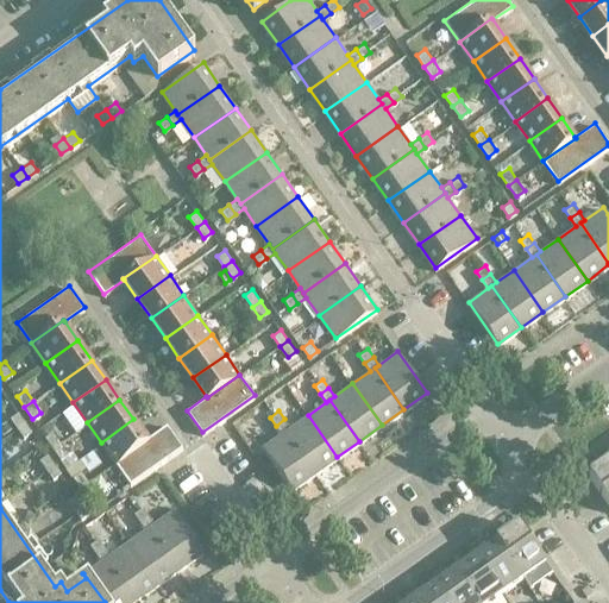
[(25,421),(18,412),(10,418),(17,427),(25,421)]
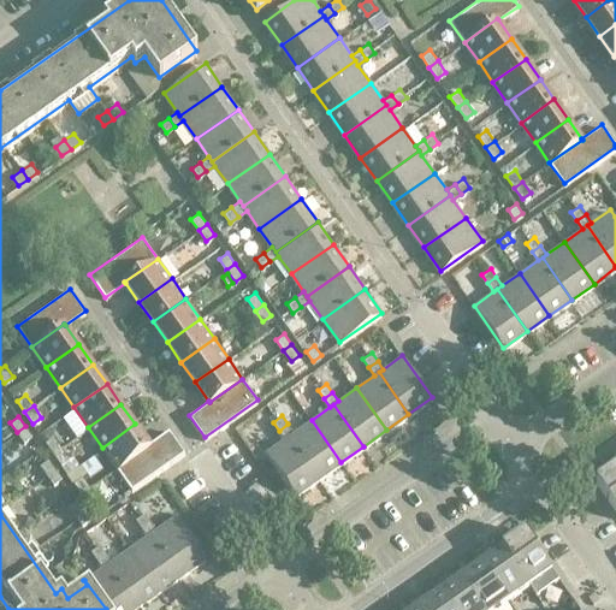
[(341,462),(312,420),(294,432),(289,436),(319,478),(341,462)]
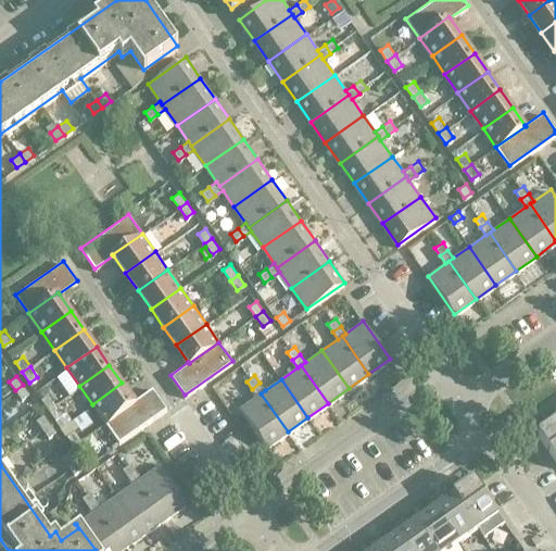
[(134,400),(122,383),(92,404),(105,422),(135,401),(134,400)]
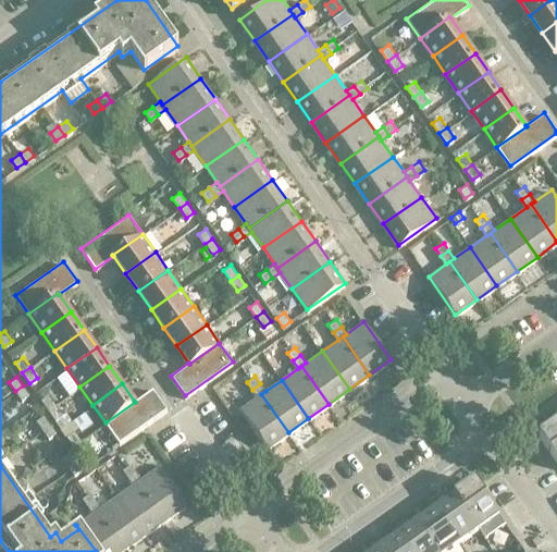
[(265,391),(260,383),(252,390),(258,397),(240,409),(267,448),(288,432),(261,394),(265,391)]
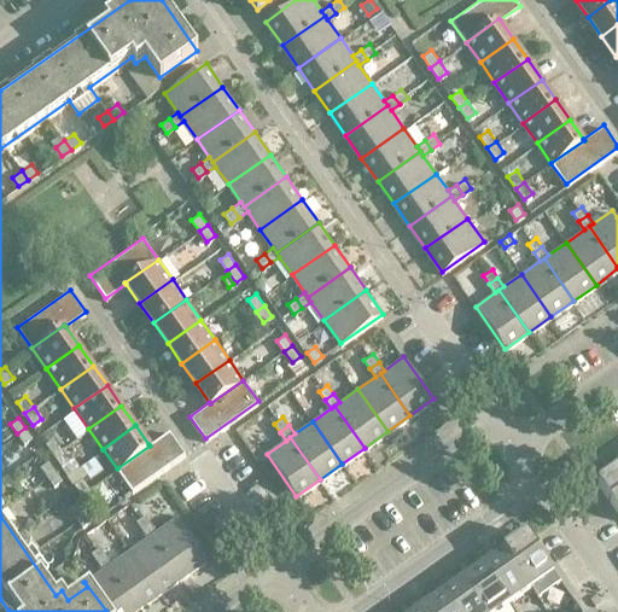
[(31,436),(25,427),(17,433),(23,443),(31,436)]
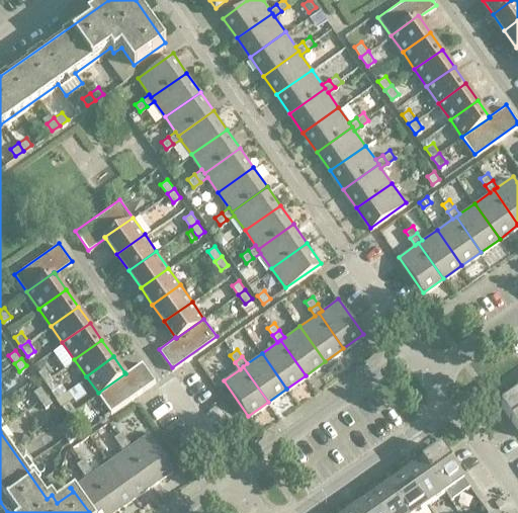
[(142,360),(124,372),(125,373),(98,393),(110,411),(155,379),(142,360)]
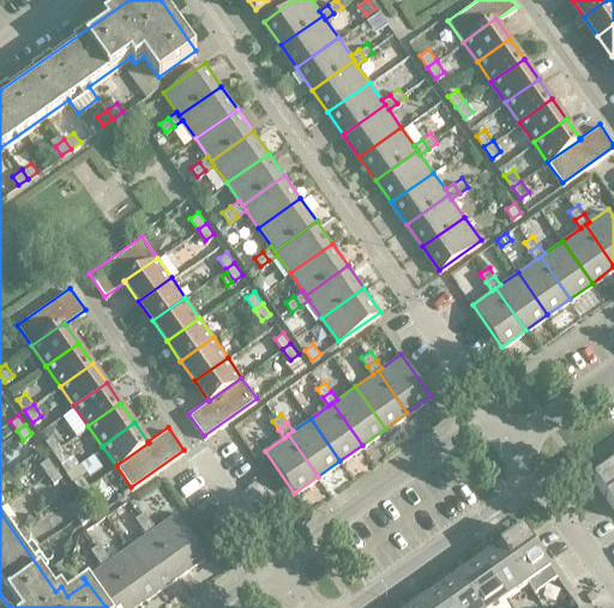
[(53,433),(44,439),(53,451),(61,445),(53,433)]
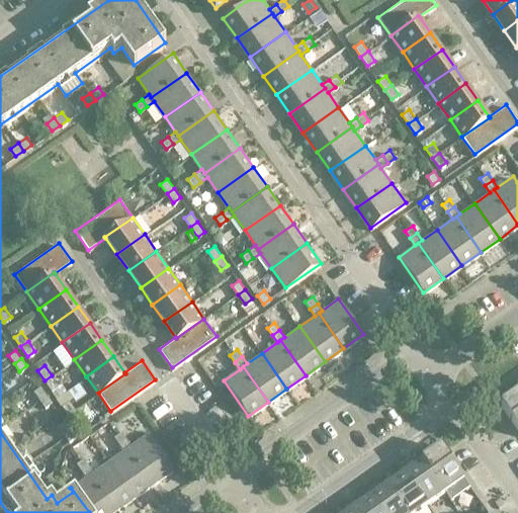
[(59,385),(52,375),(45,380),(51,390),(59,385)]
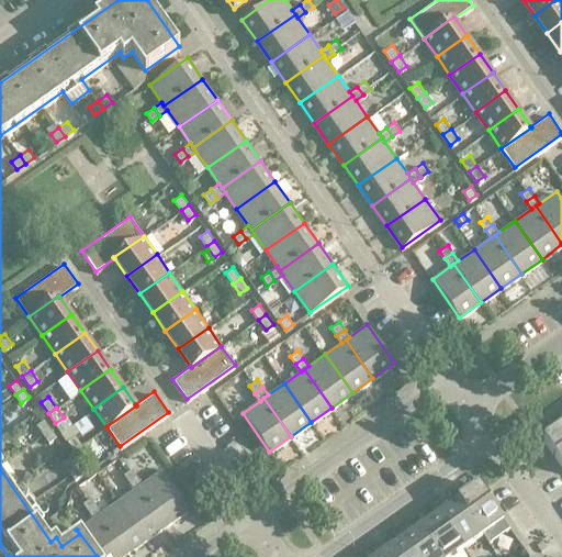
[(51,427),(44,419),(36,424),(43,433),(51,427)]
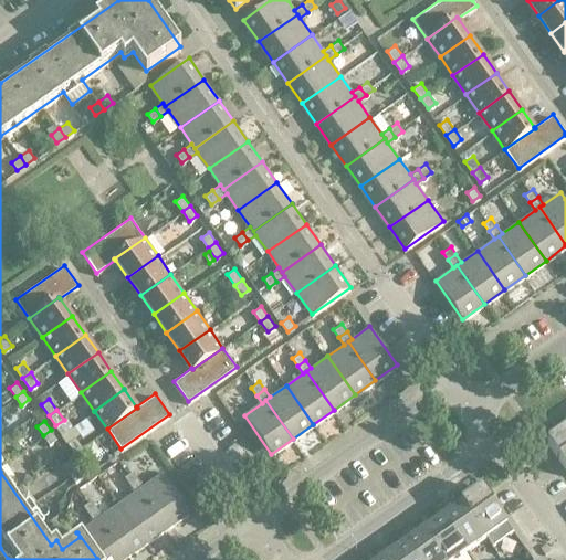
[(565,425),(547,440),(565,466),(565,425)]
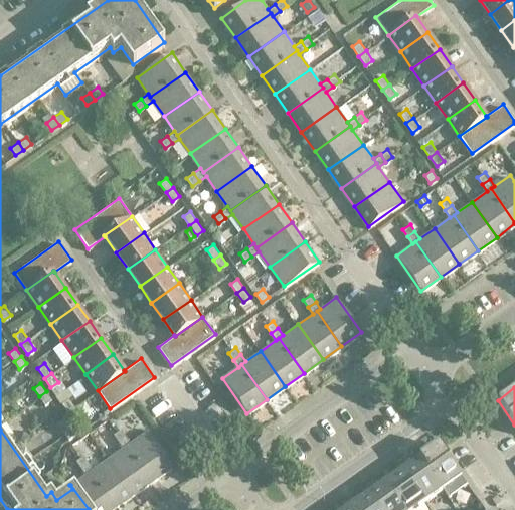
[(51,399),(46,391),(39,396),(44,404),(51,399)]
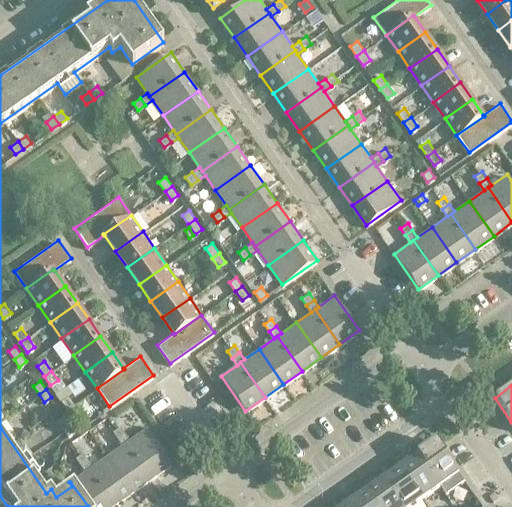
[(68,395),(61,400),(67,409),(75,404),(68,395)]
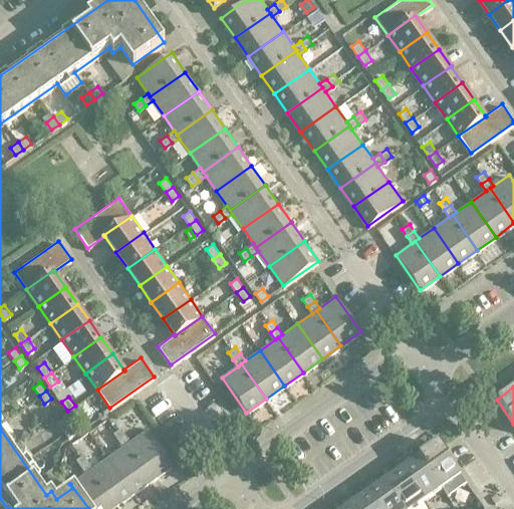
[(81,415),(75,406),(67,411),(74,420),(81,415)]
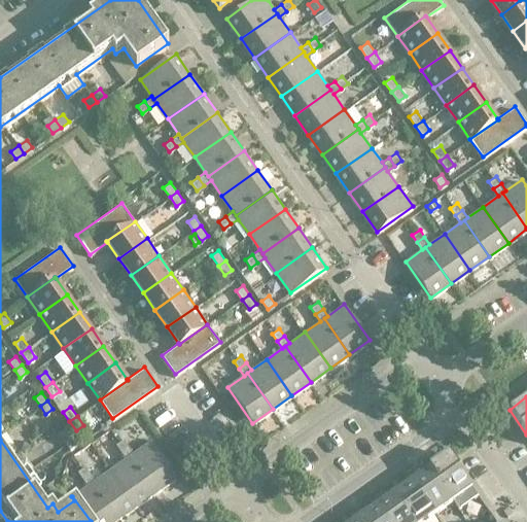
[(71,435),(66,427),(59,432),(64,441),(71,435)]
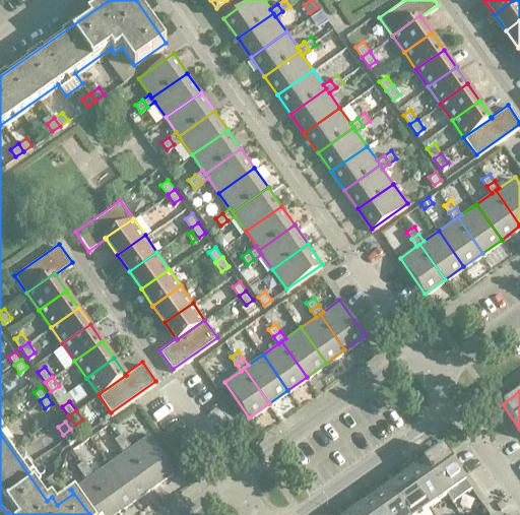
[(76,437),(70,429),(63,435),(69,442),(76,437)]
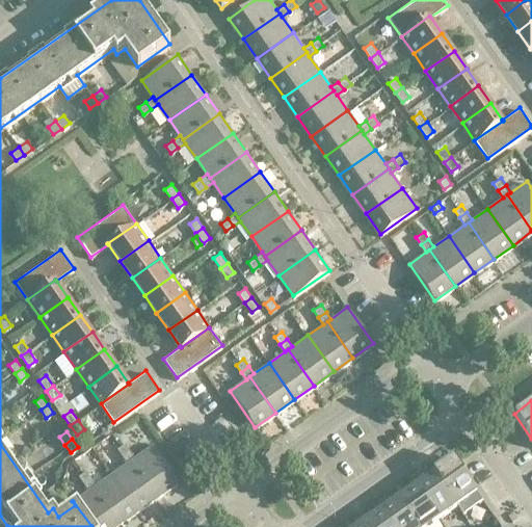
[(125,443),(117,448),(122,455),(130,450),(125,443)]
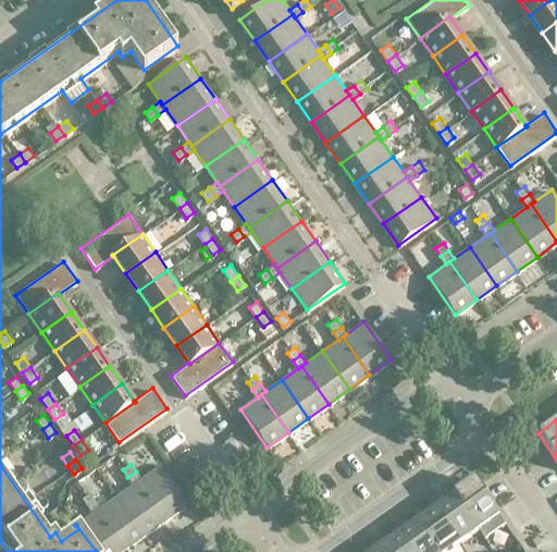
[(141,479),(137,481),(164,519),(185,504),(159,466),(141,479)]
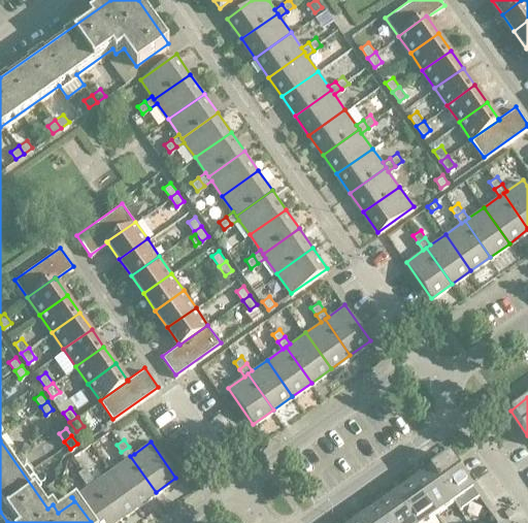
[(126,459),(111,469),(136,505),(156,492),(130,456),(134,454),(129,447),(121,452),(126,459)]
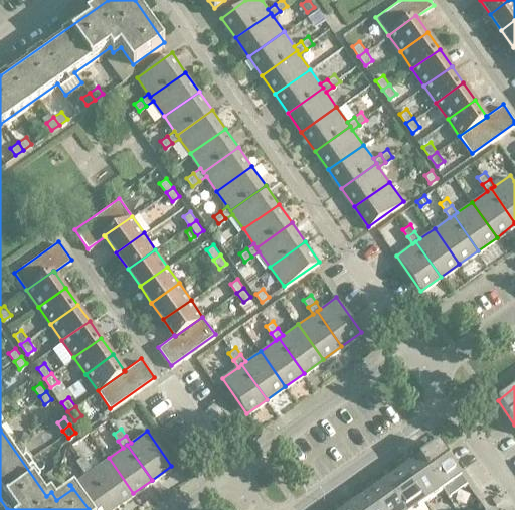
[(461,474),(439,442),(419,455),(443,487),(461,474)]
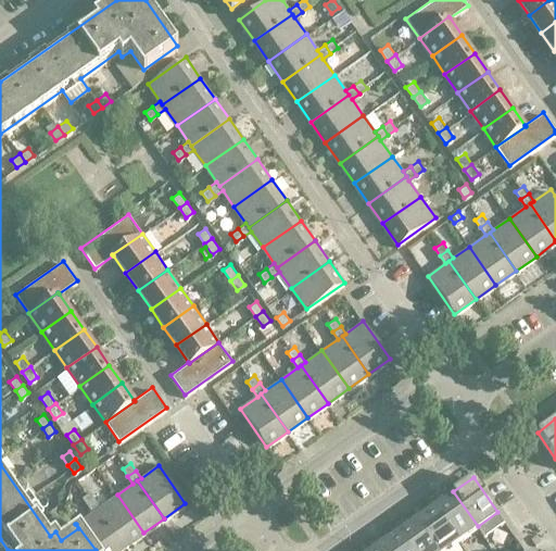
[(90,491),(81,497),(87,504),(96,499),(90,491)]
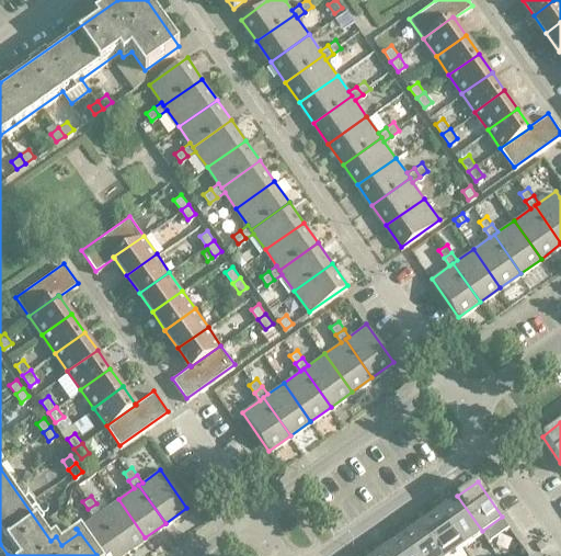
[(482,531),(457,496),(438,509),(462,544),(482,531)]
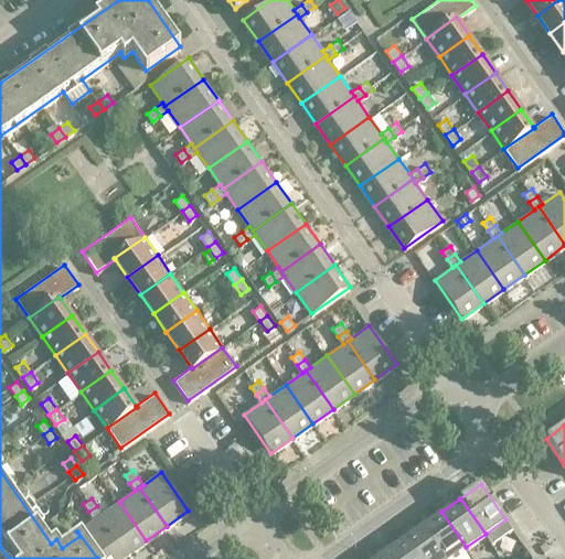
[(103,514),(98,516),(126,555),(146,540),(119,502),(103,514)]
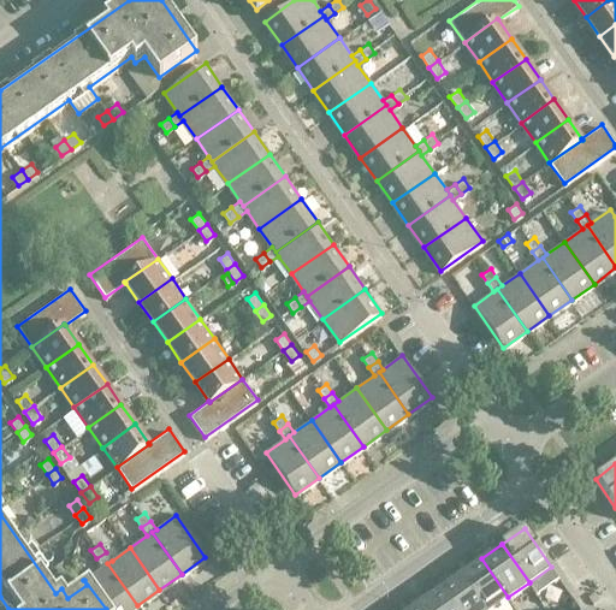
[(102,567),(84,580),(106,609),(130,609),(137,605),(107,563),(112,561),(106,552),(96,558),(102,567)]
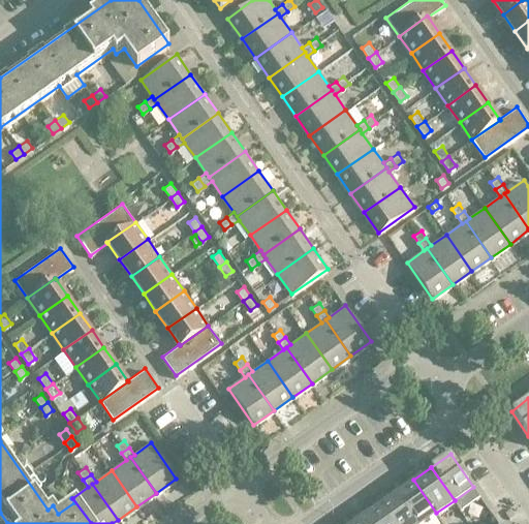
[(421,523),(436,513),(413,480),(395,493),(416,523),(421,523)]
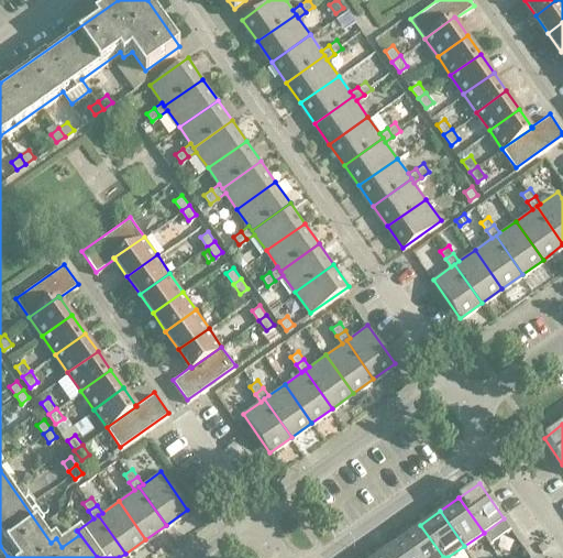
[(443,557),(420,525),(400,538),(414,557),(443,557)]
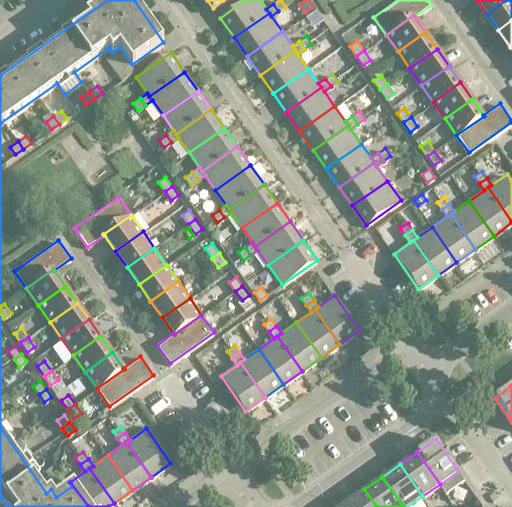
[(376,506),(364,489),(347,502),(350,506),(376,506)]
